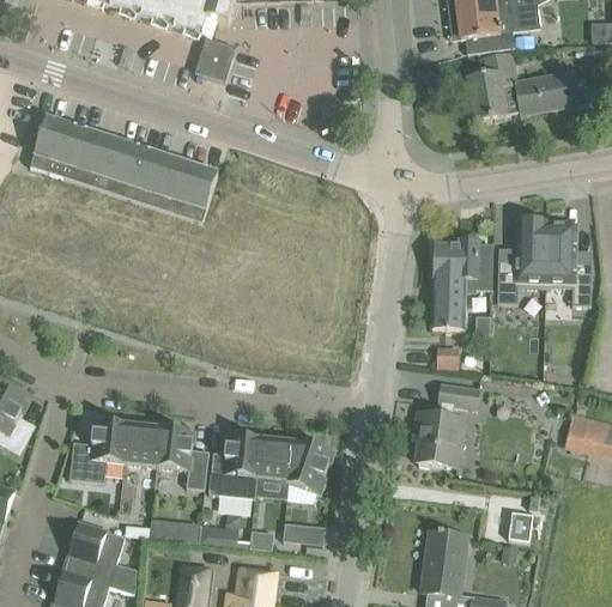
[(90,0),(205,36),(205,34),(212,35),(216,20),(228,24),(235,0),(90,0)]
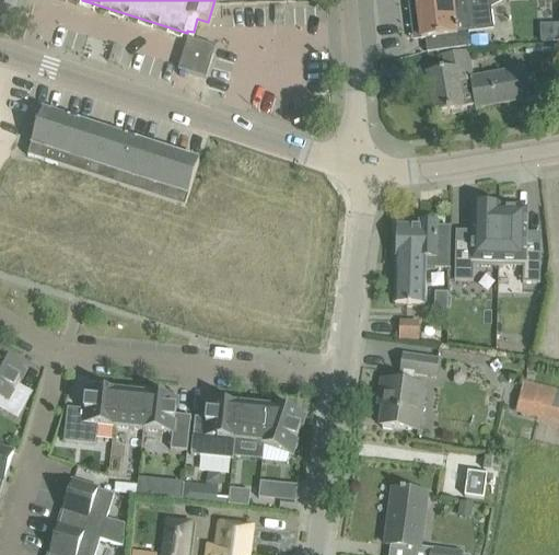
[(415,0),(420,35),(442,33),(456,30),(481,26),(492,25),(490,3),(487,0),(415,0)]
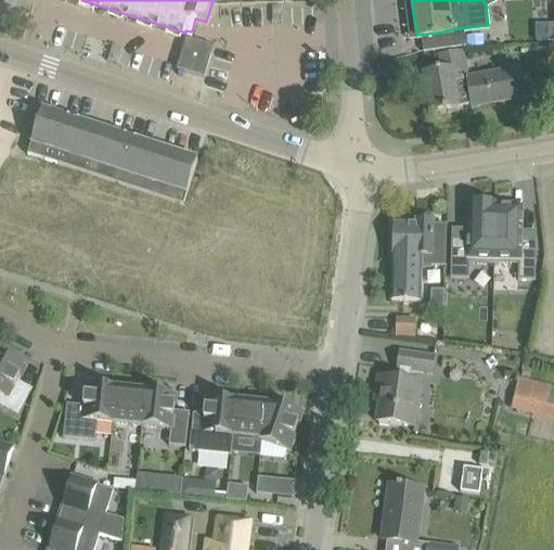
[(185,30),(185,33),(176,64),(203,73),(213,42),(191,35),(192,32),(185,30)]
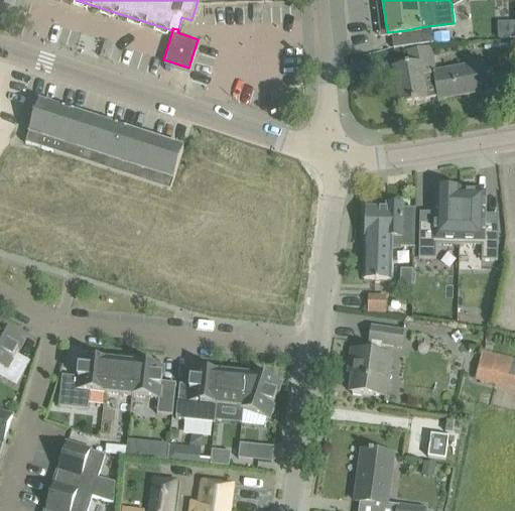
[(439,95),(435,69),(430,42),(427,42),(407,46),(410,60),(392,64),(399,102),(425,97),(425,96),(437,94),(437,95),(439,95)]
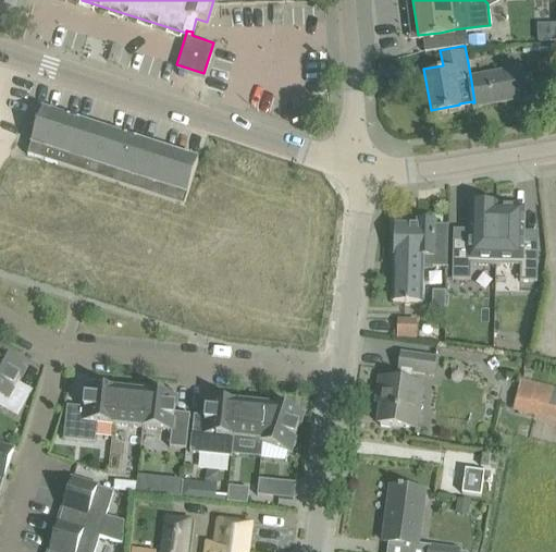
[(521,65),(470,74),(474,102),(524,93),(520,72),(521,65)]
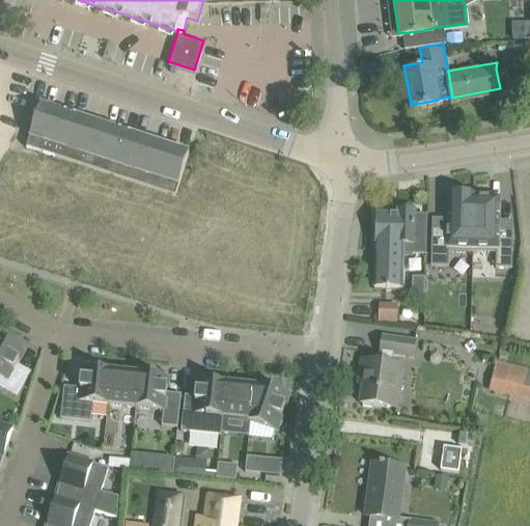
[(63,108),(43,102),(39,101),(29,132),(25,143),(174,192),(188,149),(129,130),(130,129),(117,126),(85,115),(75,112),(75,111),(63,108)]
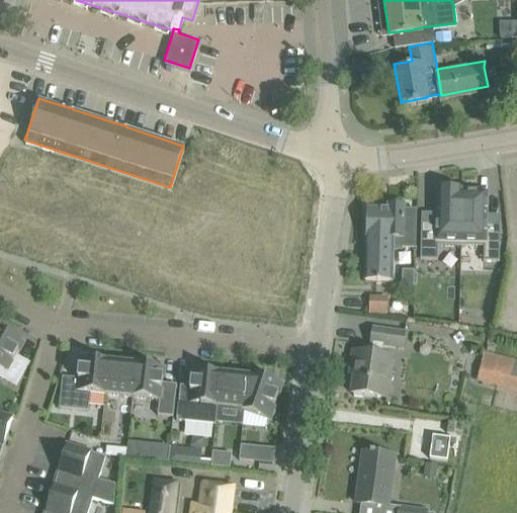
[(420,219),(419,255),(436,256),(436,242),(459,242),(460,185),(436,184),(435,220),(420,219)]
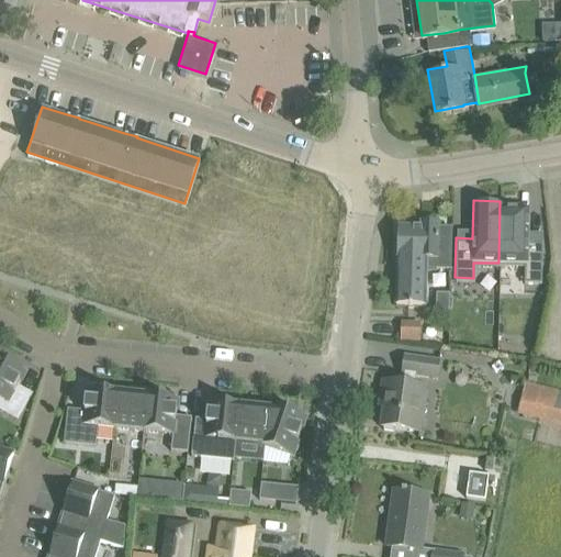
[(500,201),(498,263),(524,264),(523,280),(540,281),(541,242),(526,242),(527,205),(516,204),(516,201),(500,201)]
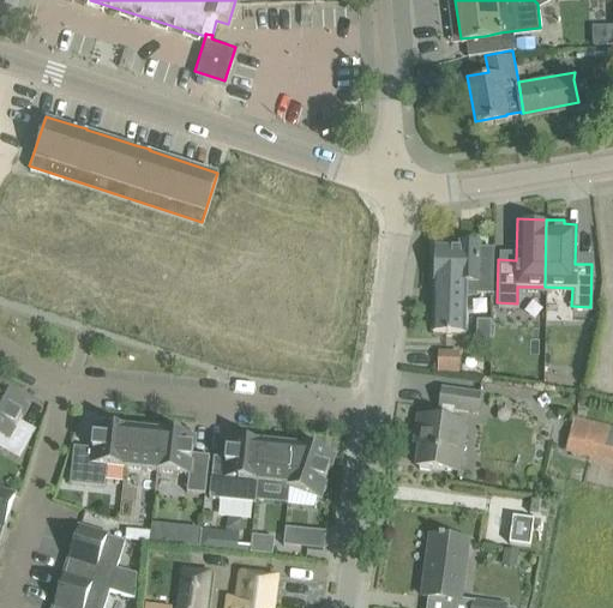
[(464,330),(466,278),(475,278),(475,288),(492,289),(493,245),(478,245),(478,239),(475,239),(474,235),(463,234),(461,239),(458,239),(458,246),(451,246),(451,244),(434,244),(433,278),(432,329),(444,330),(444,331),(451,331),(451,330),(464,330)]
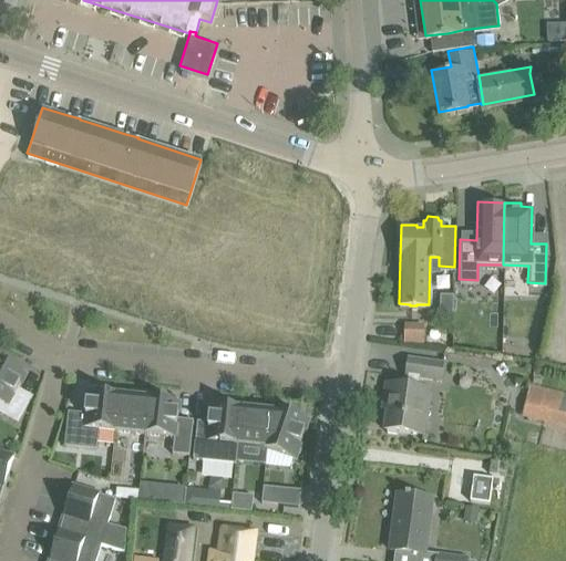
[(422,339),(422,324),(404,323),(404,338),(422,339)]
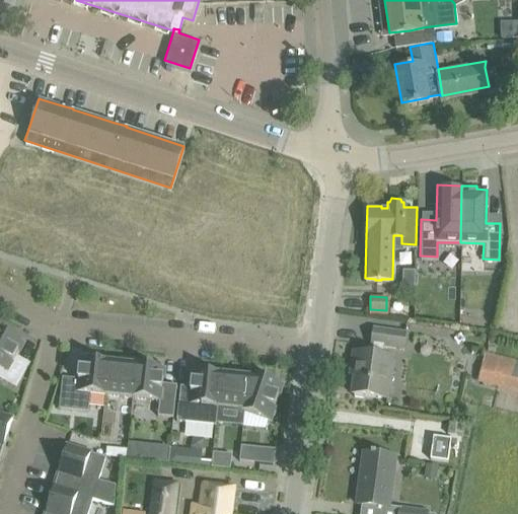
[(354,390),(353,392),(363,394),(363,391),(387,395),(393,353),(382,352),(383,343),(402,345),(404,329),(372,324),(370,341),(373,341),(372,350),(353,347),(349,370),(354,371),(351,389),(354,390)]
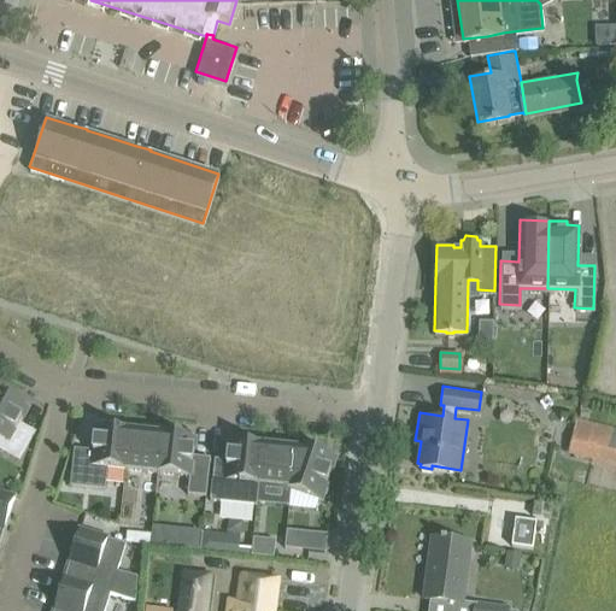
[(27,404),(0,389),(0,444),(18,454),(33,428),(18,419),(27,404)]
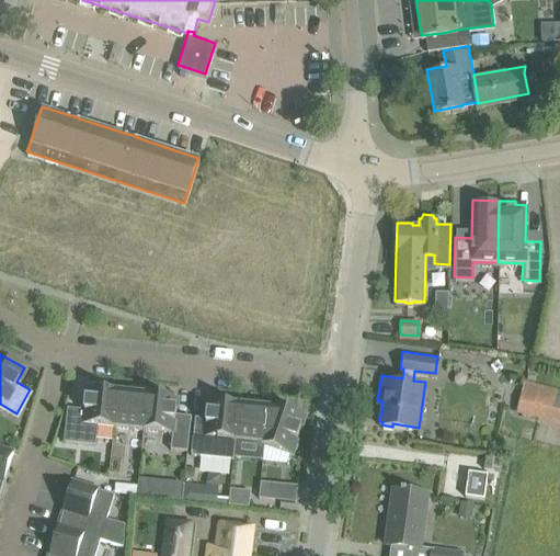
[(516,409),(559,419),(559,386),(523,377),(516,409)]
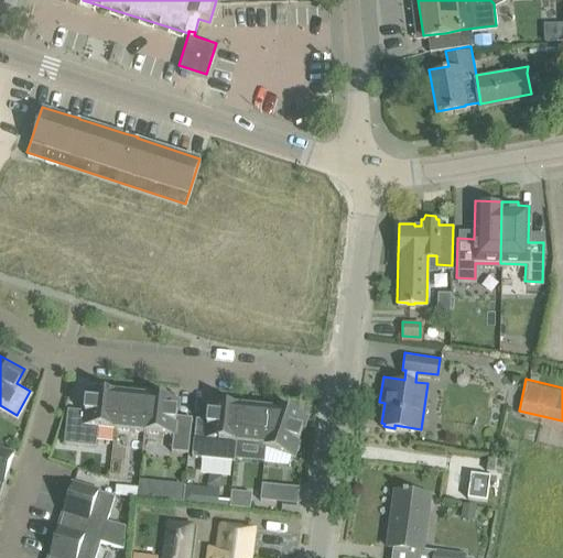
[(97,423),(114,425),(117,390),(87,386),(84,407),(66,405),(65,423),(63,439),(64,439),(95,442),(97,423)]
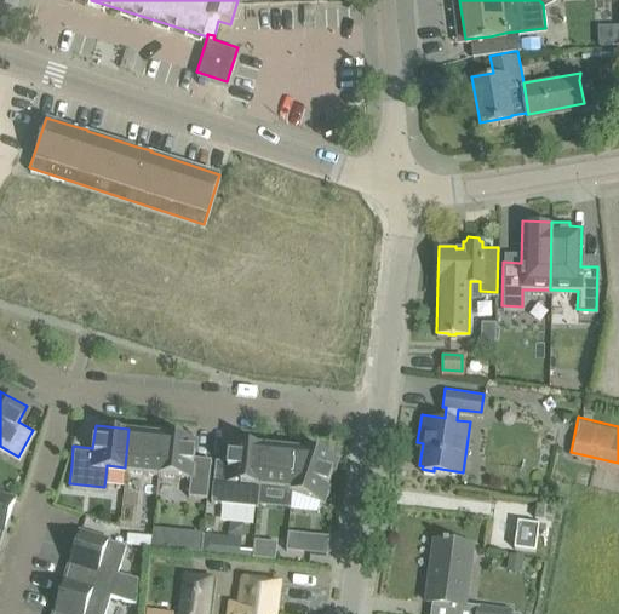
[(129,429),(125,468),(158,471),(161,432),(129,429)]
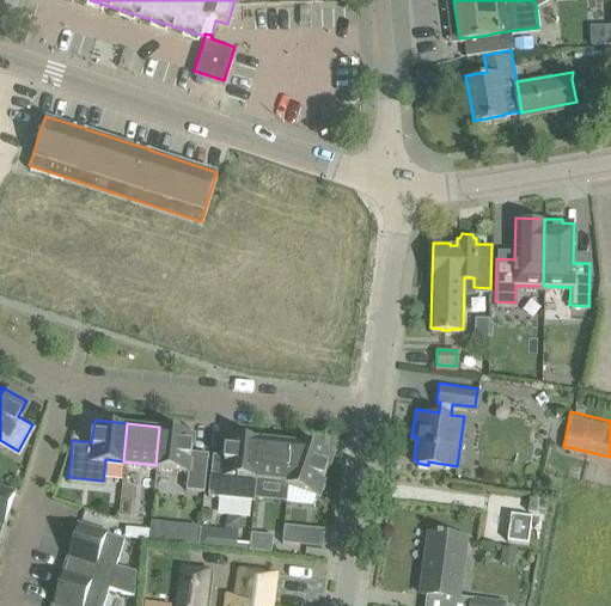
[(159,427),(156,465),(188,467),(185,485),(203,488),(208,450),(190,448),(193,430),(159,427)]
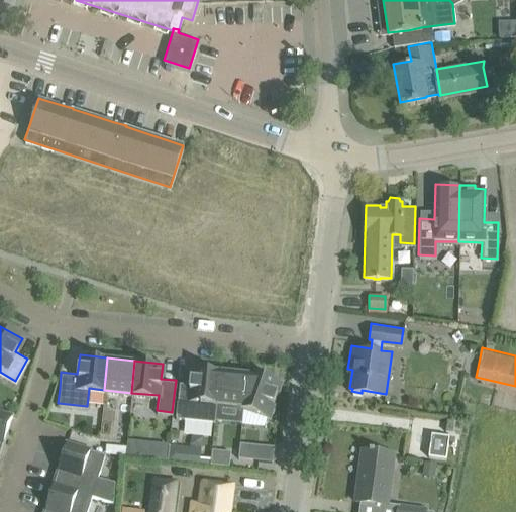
[(216,401),(219,370),(191,367),(190,382),(179,381),(176,415),(214,419),(216,401)]
